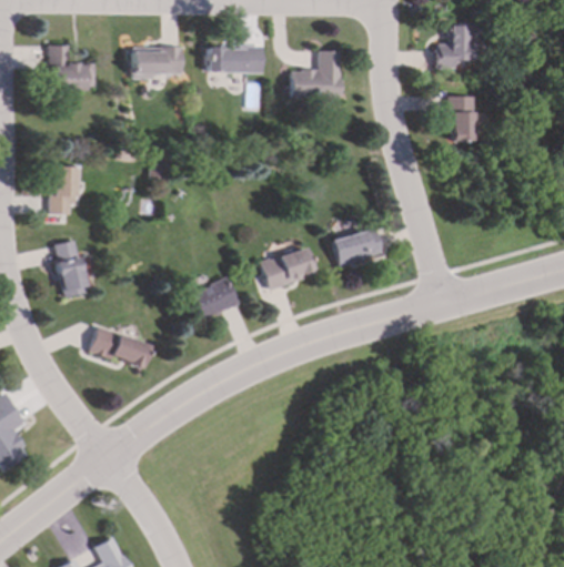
[(450,44),(435,44),(436,69),(454,68),(454,61),(475,61),(474,23),(449,24),(450,44)]
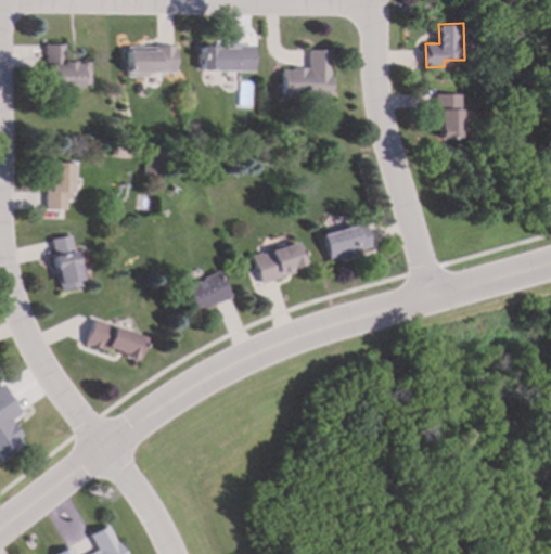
[(94,62),(68,63),(68,44),(50,44),(50,88),(94,87),(94,62)]
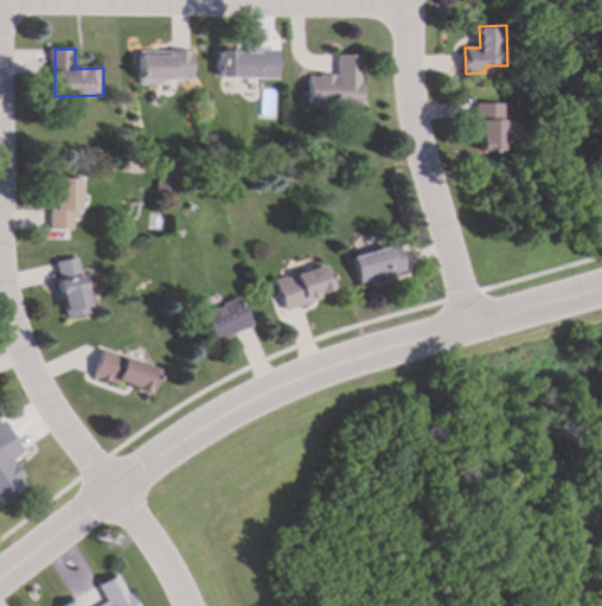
[(196,50),(158,51),(158,53),(142,53),(142,82),(196,82),(196,50)]
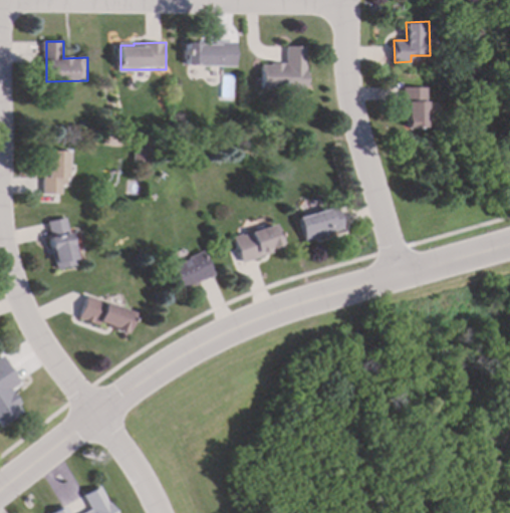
[(239,43),(190,42),(189,65),(239,66),(239,43)]
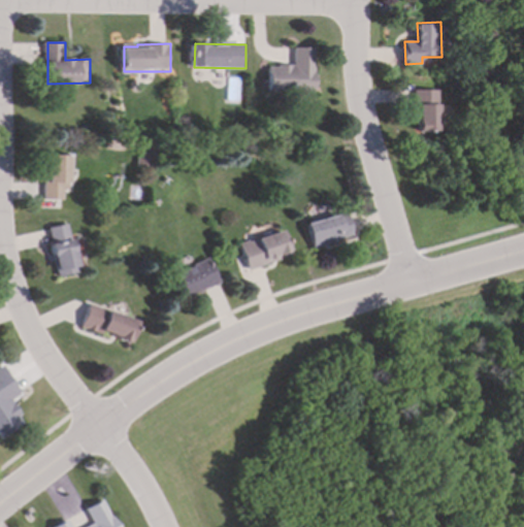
[(316,92),(317,47),(296,47),(296,65),(270,65),(270,92),(316,92)]
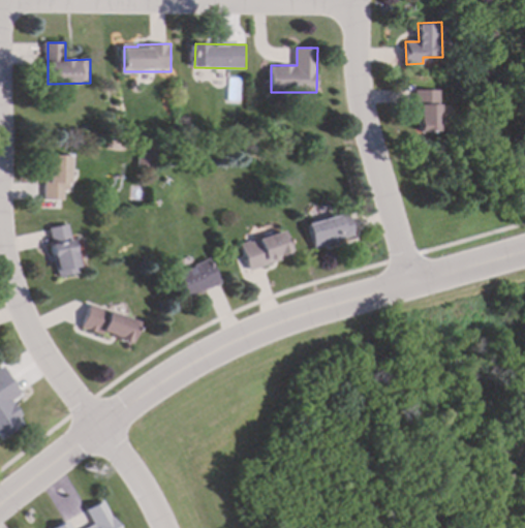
[(419,132),(441,131),(440,90),(418,90),(419,132)]
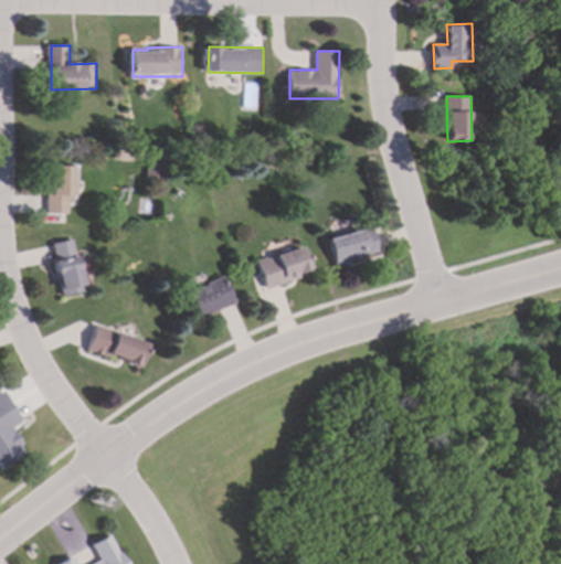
[(71,213),(71,203),(76,203),(76,182),(82,182),(81,166),(51,166),(52,213),(71,213)]
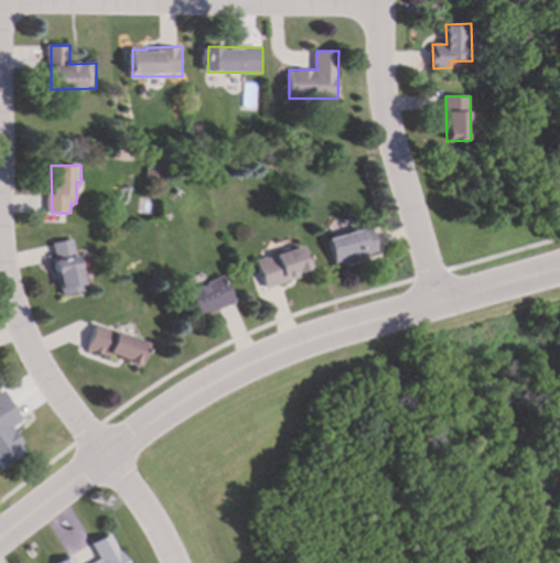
[(329,239),(336,264),(378,251),(370,226),(329,239)]
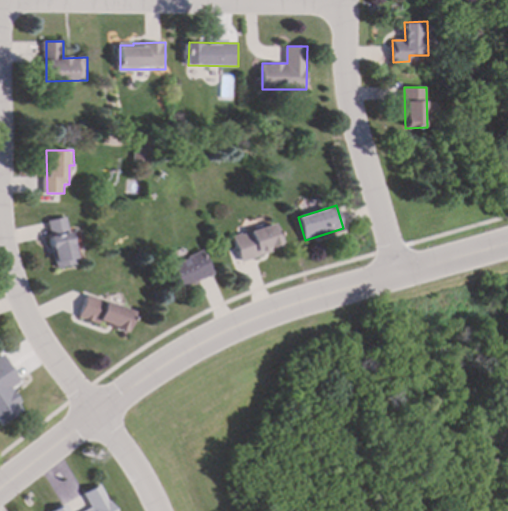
[(51,219),(57,268),(77,265),(72,217),(51,219)]
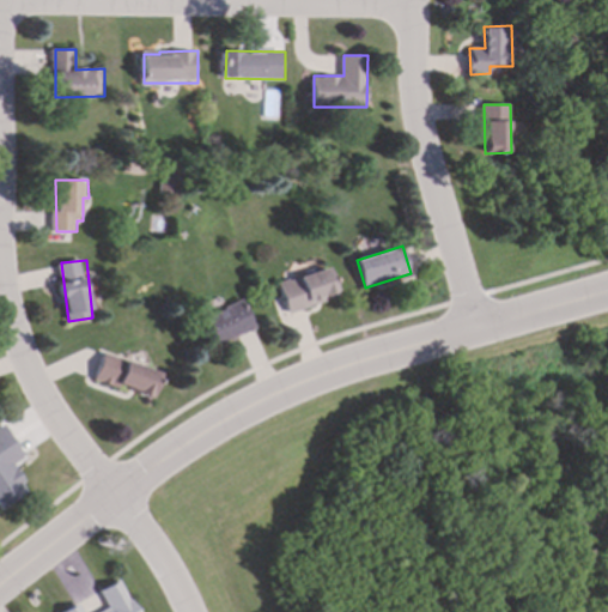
[(279,283),(289,314),(327,301),(326,296),(338,292),(329,267),(279,283)]
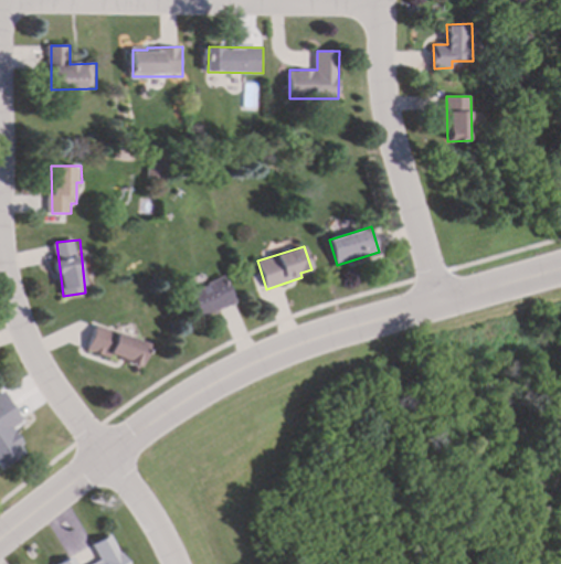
[(236,301),(225,276),(188,293),(199,318),(236,301)]
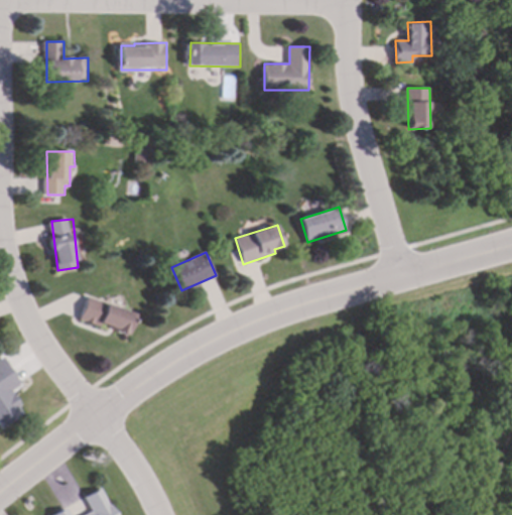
[(136,313),(89,296),(81,319),(101,327),(102,325),(128,335),(136,313)]
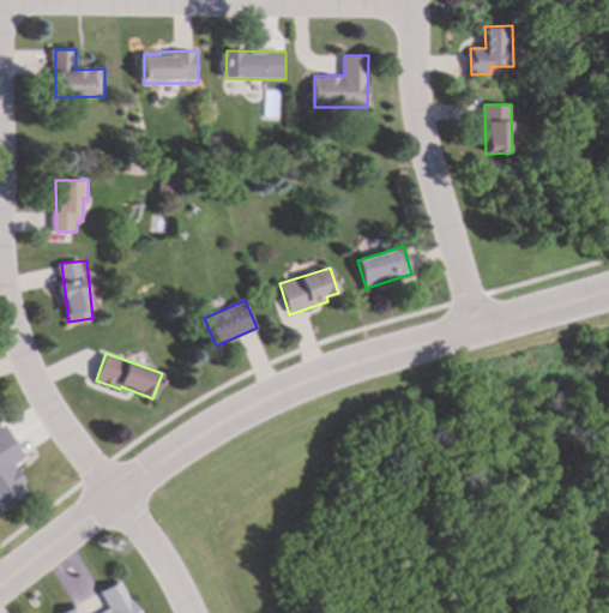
[(26,458),(7,425),(0,428),(0,506),(1,509),(32,491),(17,463),(26,458)]
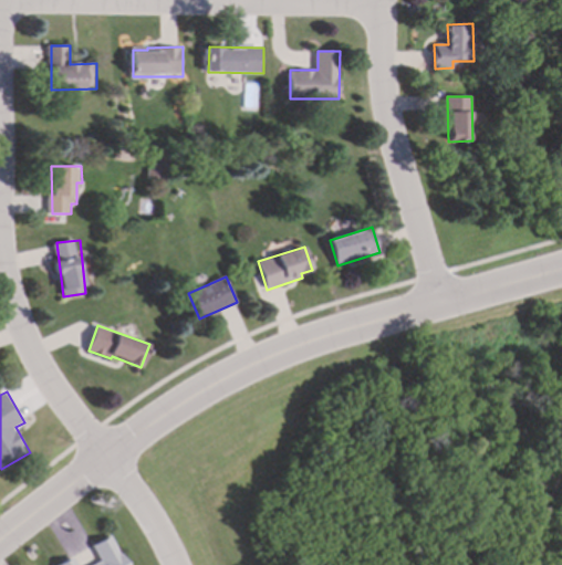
[(59,564),(129,564),(114,535),(95,545),(103,561),(94,564),(80,564),(76,556),(59,564)]
